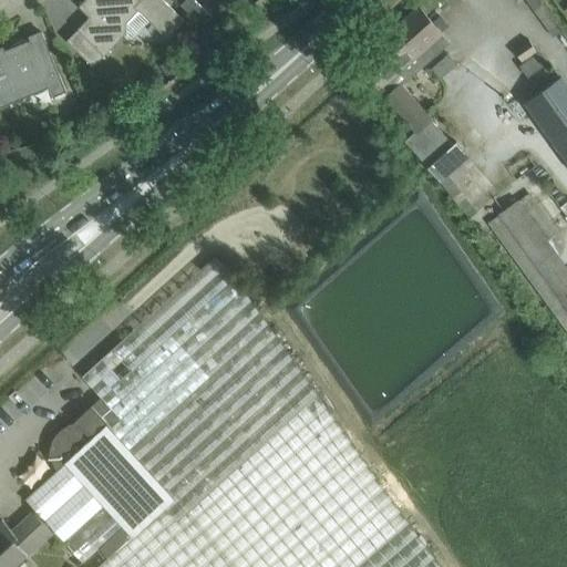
[(84,0),(79,7),(90,17),(78,29),(94,45),(83,57),(94,66),(117,42),(116,41),(125,32),(124,24),(121,21),(134,7),(163,34),(173,34),(185,21),(163,0),(84,0)]
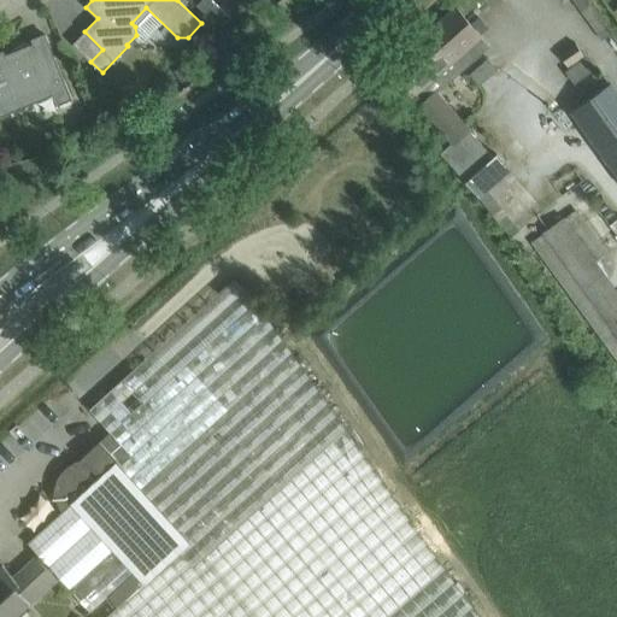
[(456,7),(387,69),(404,87),(410,94),(413,92),(422,101),(418,105),(451,144),(441,152),(479,197),(511,171),(497,153),(493,157),(469,130),(470,129),(436,90),(435,89),(432,92),(423,83),(453,57),(463,68),(489,45),(472,25),(468,19),(456,7)]
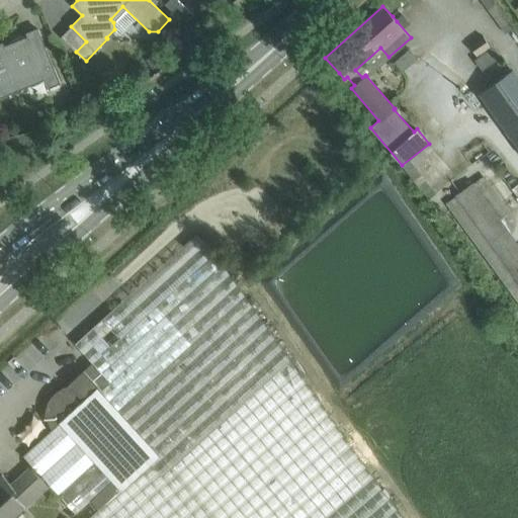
[(0,98),(45,80),(48,89),(61,84),(46,47),(33,52),(27,36),(25,37),(24,35),(13,40),(13,42),(6,46),(0,48),(0,98)]
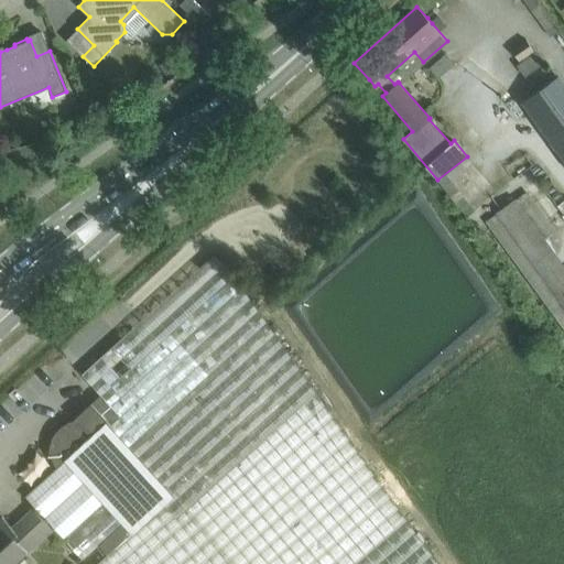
[(525,39),(514,46),(523,58),(534,51),(525,39)]
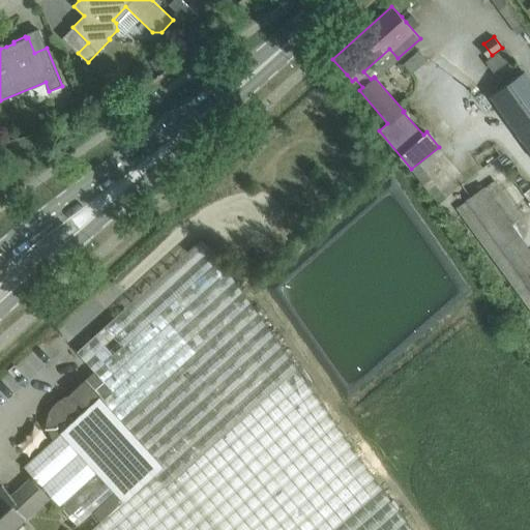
[(529,77),(525,70),(490,96),(529,151),(529,77)]
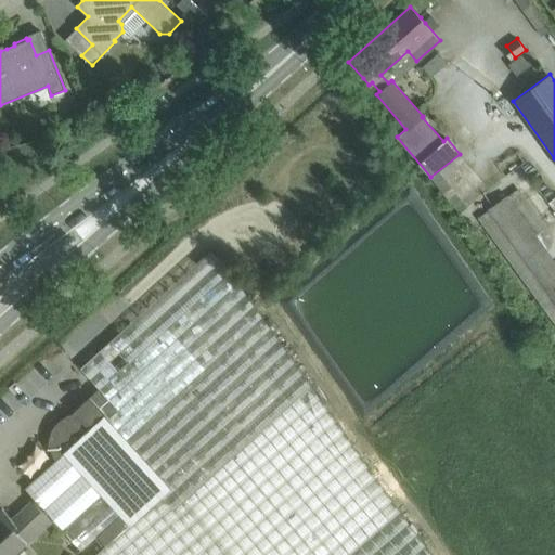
[(87,120),(82,107),(67,112),(73,126),(87,120)]
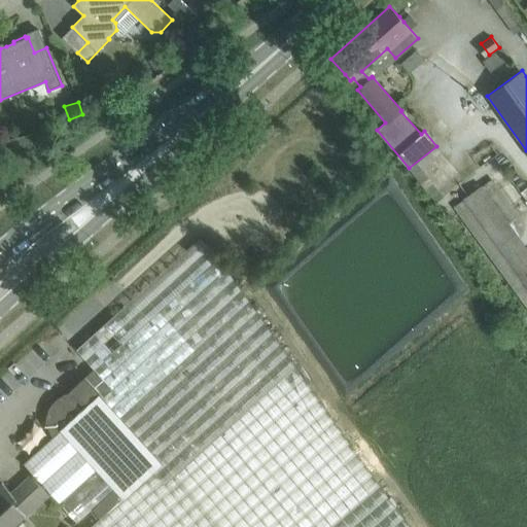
[(526,244),(511,221),(519,215),(493,179),(484,185),(483,183),(464,196),(466,198),(453,208),(526,308),(526,244)]
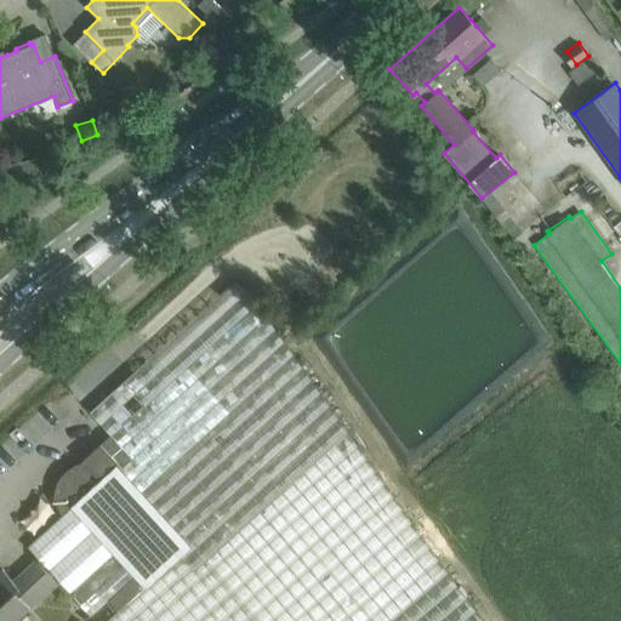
[(63,514),(28,546),(92,616),(109,600),(119,610),(106,620),(486,620),(257,303),(110,434),(112,436),(102,444),(101,444),(83,461),(84,462),(83,463),(80,465),(77,466),(73,468),(70,469),(68,472),(63,477),(61,482),(58,488),(57,494),(56,501),(55,501),(53,501),(53,502),(57,502),(57,505),(58,507),(60,510),(61,512),(63,514)]
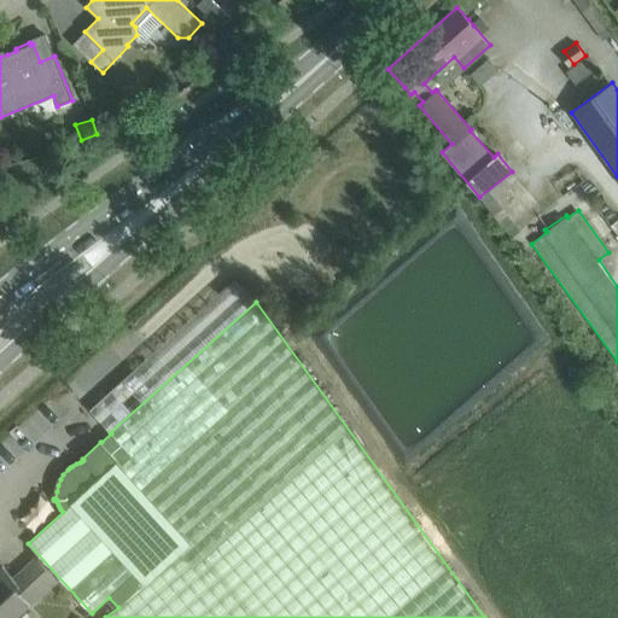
[(13,617),(29,604),(31,606),(58,581),(38,557),(13,578),(3,566),(0,567),(0,617),(13,617)]
